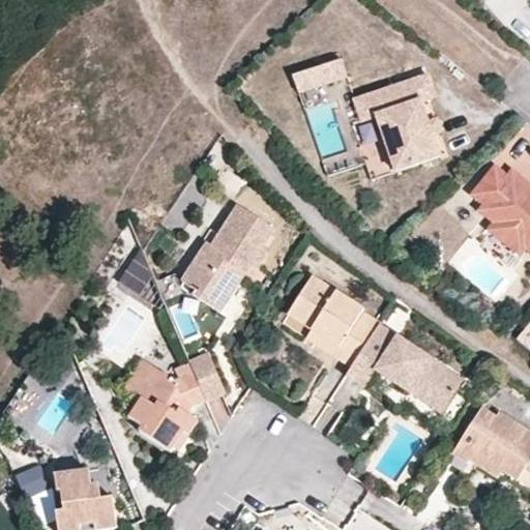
[(349,81),(343,64),(327,69),(333,87),(349,81)]
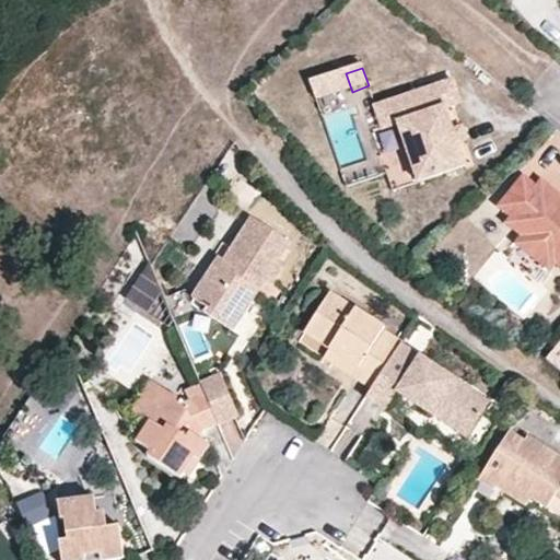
[(352,92),(346,73),(311,86),(317,104),(352,92)]
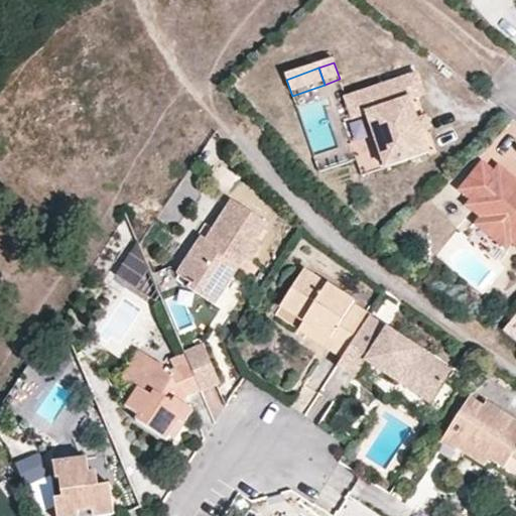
[(418,73),(346,99),(353,119),(367,113),(387,168),(430,153),(422,132),(418,119),(411,100),(425,95),(418,73)]
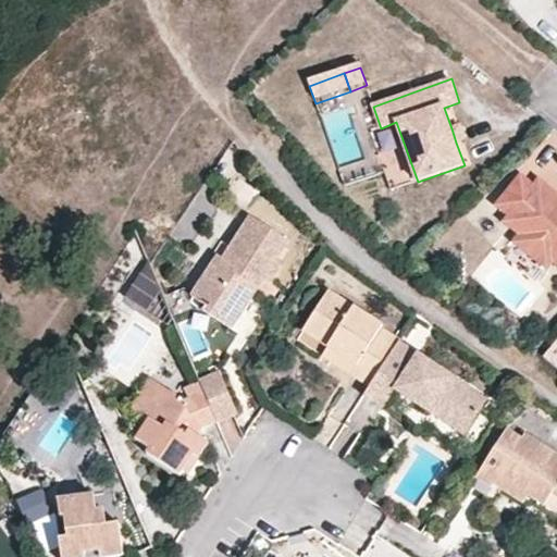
[(452,128),(456,143),(466,139),(460,125),(452,128)]
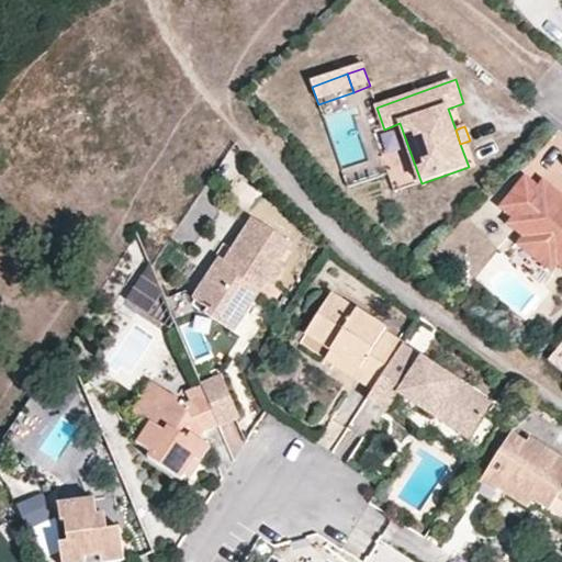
[(561,206),(553,201),(559,194),(543,182),(538,188),(526,178),(501,208),(514,218),(508,224),(525,237),(557,263),(561,268),(561,206)]
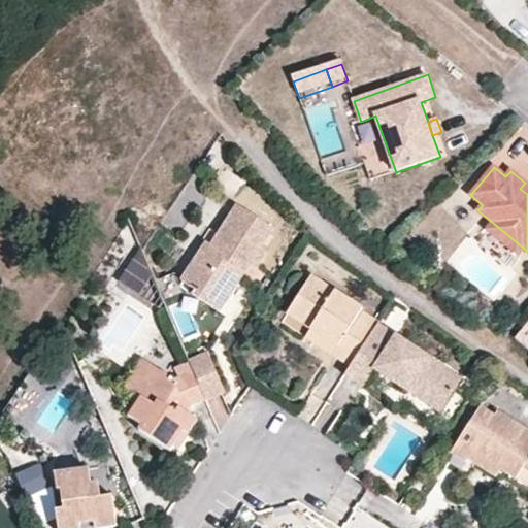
[(235,205),(210,245),(206,242),(182,282),(195,289),(191,293),(220,310),(250,263),(256,266),(264,251),(259,248),(271,227),(235,205)]
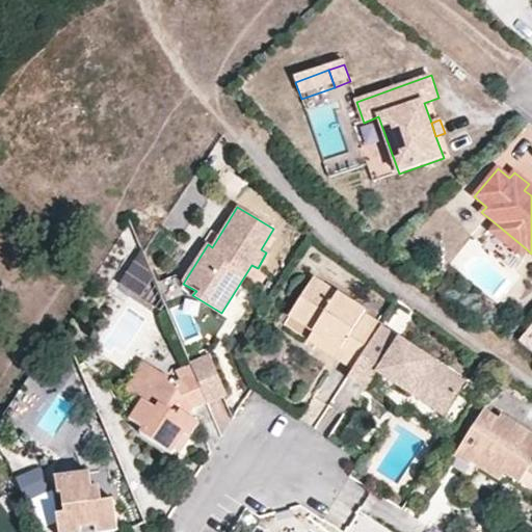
[(527,249),(497,224),(491,232),(522,257),(527,249)]
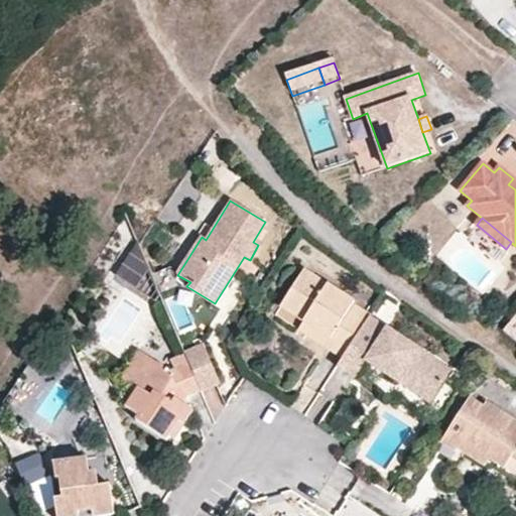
[(116,270),(137,286),(151,267),(129,251),(116,270)]
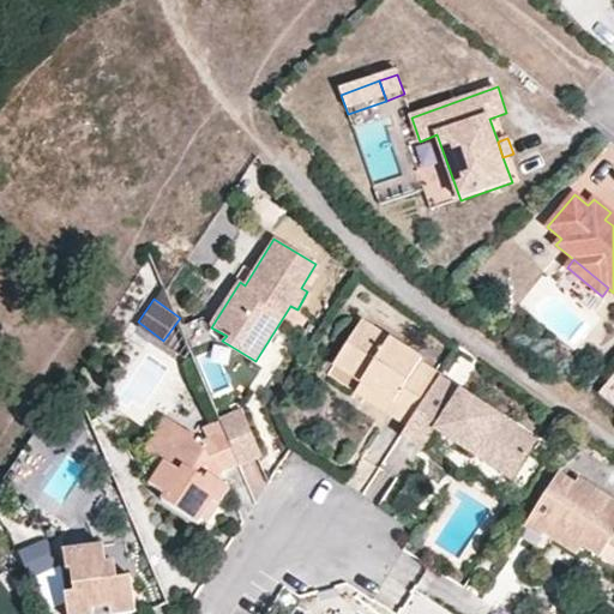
[(433,386),(440,373),(421,361),(422,359),(361,321),(333,363),(362,381),(393,399),(386,413),(407,425),(433,386)]
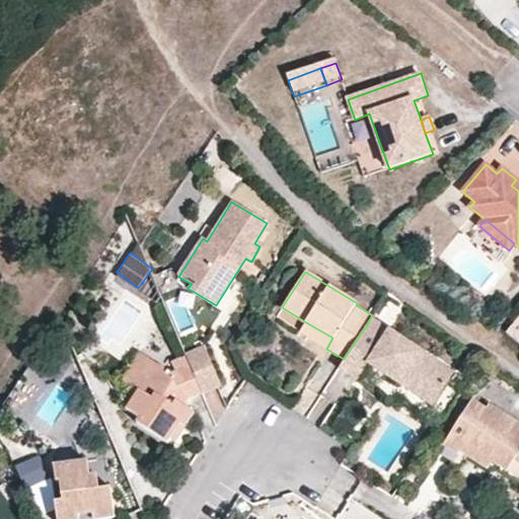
[(299,332),(326,349),(332,338),(306,322),(299,332)]
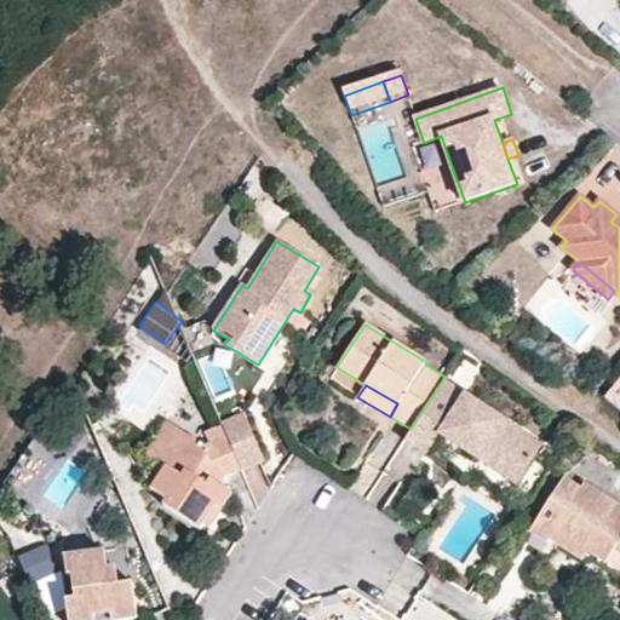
[(619,386),(608,400),(619,408),(619,386)]
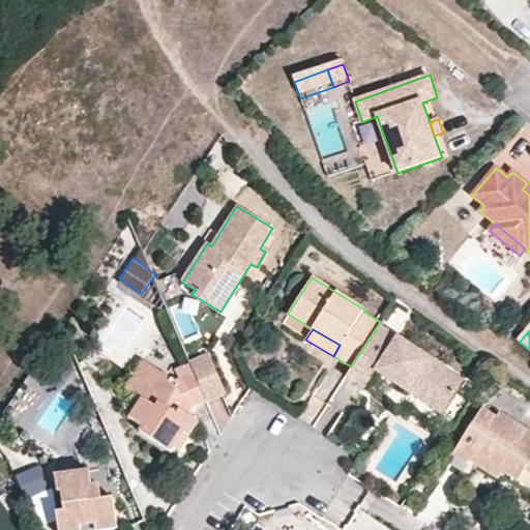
[(374,333),(351,366),(346,376),(366,388),(378,371),(409,391),(413,385),(445,405),(463,380),(395,334),(390,343),(374,333)]
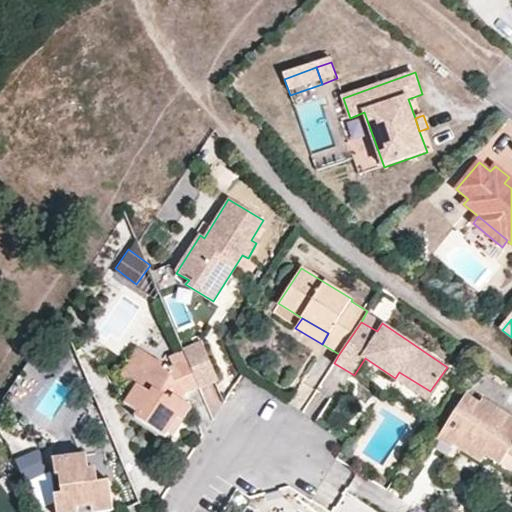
[(203,341),(182,349),(185,357),(198,385),(217,378),(203,341)]
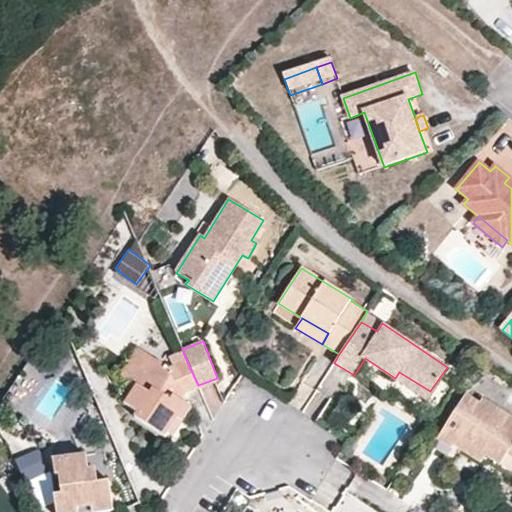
[(129,380),(146,352),(136,345),(118,373),(129,380)]
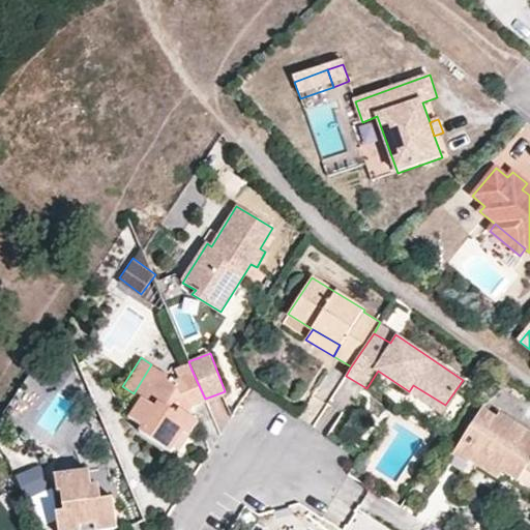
[(183,385),(151,364),(134,393),(140,398),(127,415),(141,423),(136,430),(170,452),(174,447),(184,432),(192,435),(200,422),(187,414),(193,405),(205,399),(192,370),(183,385)]
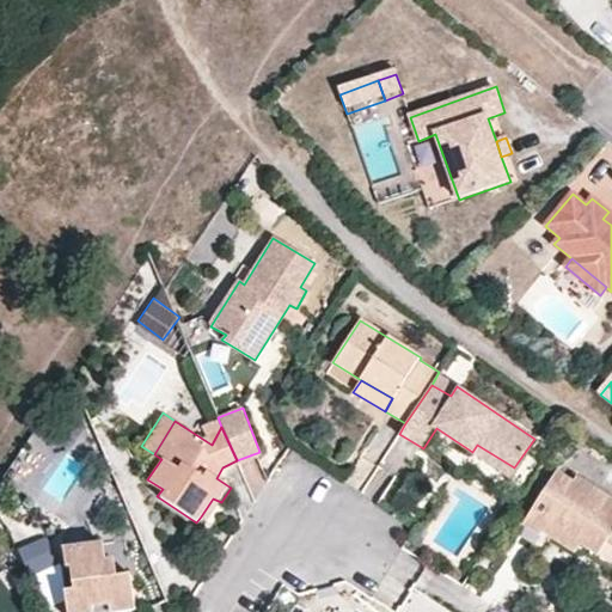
[(477,445),(472,452),(473,453),(509,477),(514,467),(477,445)]
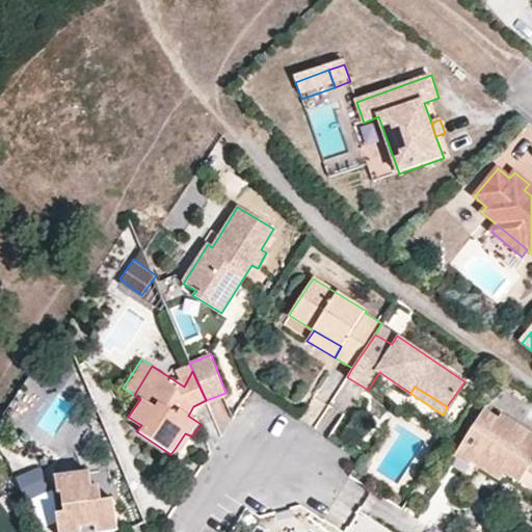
[(469,467),(471,463),(475,455),(504,474),(520,483),(527,472),(531,464),(531,434),(501,416),(498,420),(482,410),(454,457),(469,467)]
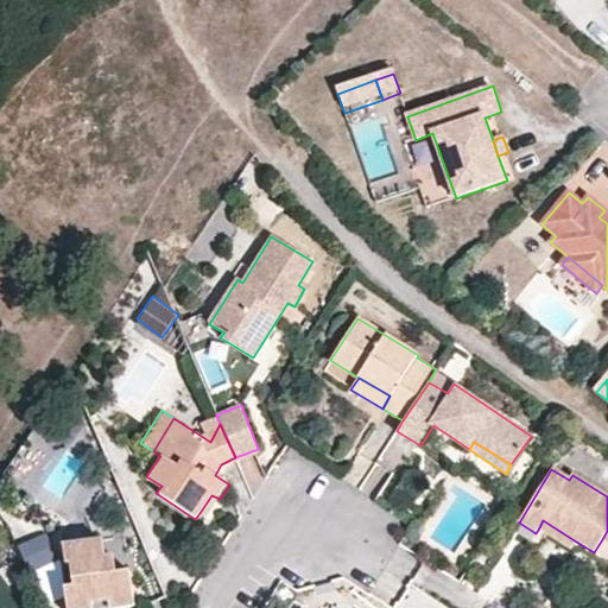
[(207,518),(220,499),(211,495),(200,513),(207,518)]
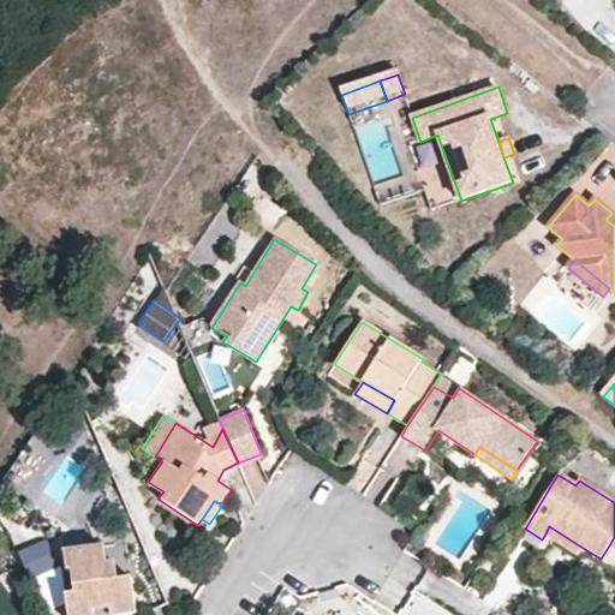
[(577,556),(583,548),(549,526),(544,536),(577,556)]
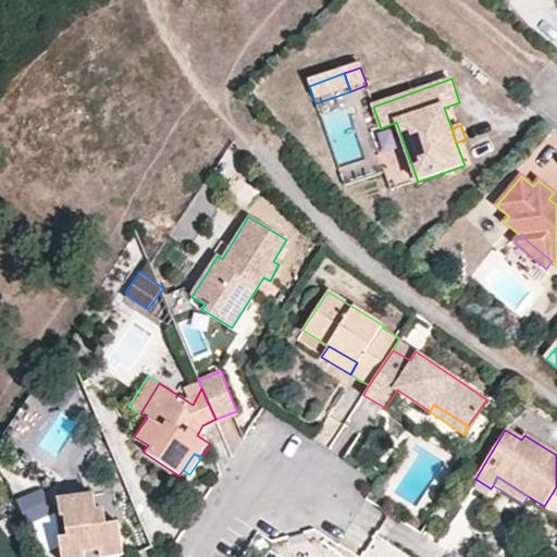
[(16,497),(26,522),(52,511),(42,486),(16,497)]
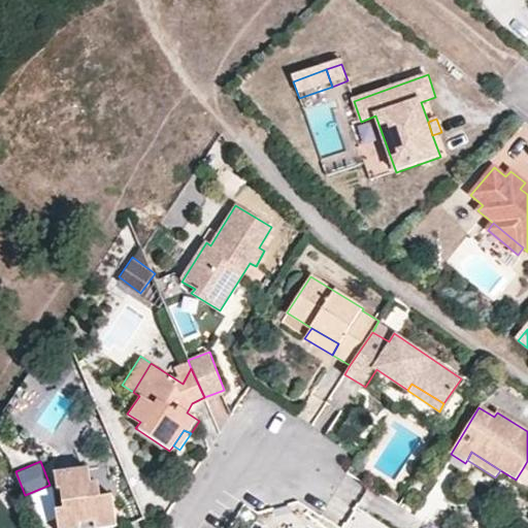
[(73,470),(56,472),(58,488),(62,488),(63,508),(56,509),(58,527),(95,527),(117,524),(111,494),(102,495),(100,482),(75,485),(73,470)]
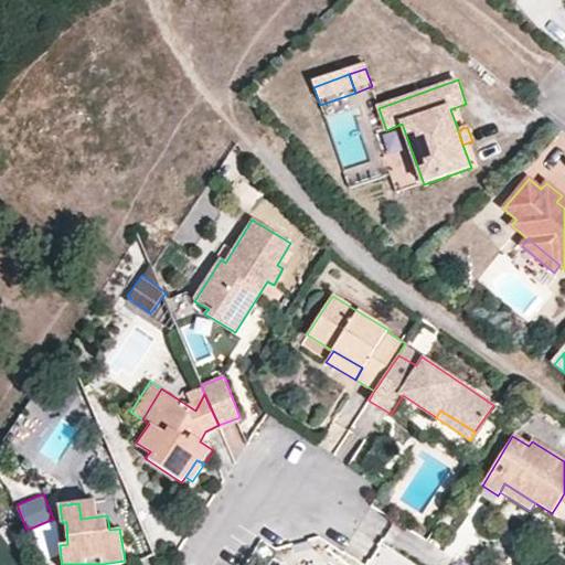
All buildings are outlined.
